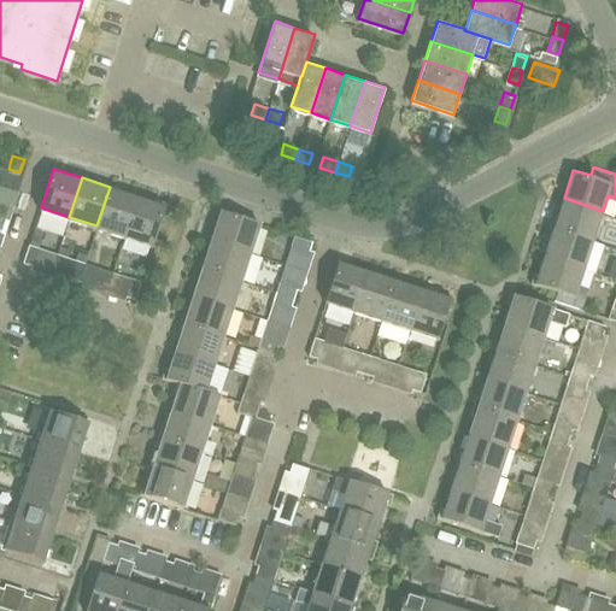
[(124,235),(138,195),(110,187),(97,225),(124,235)]
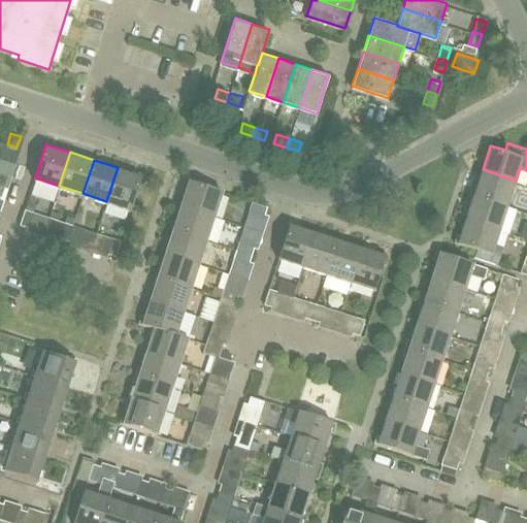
[(118,167),(106,201),(131,209),(142,175),(118,167)]
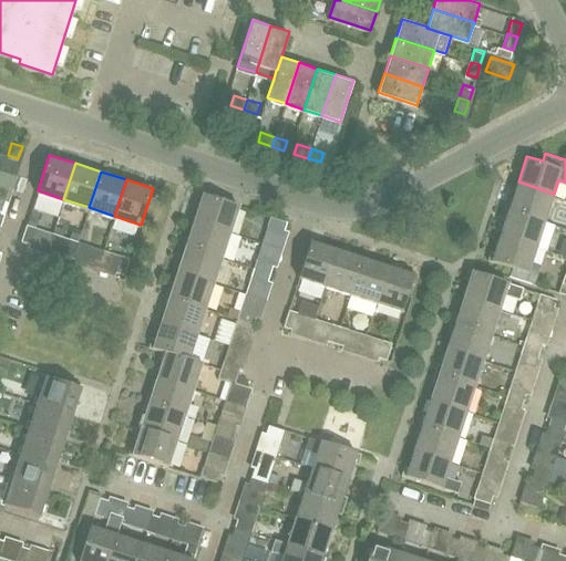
[(0,182),(0,196),(6,198),(9,186),(0,182)]
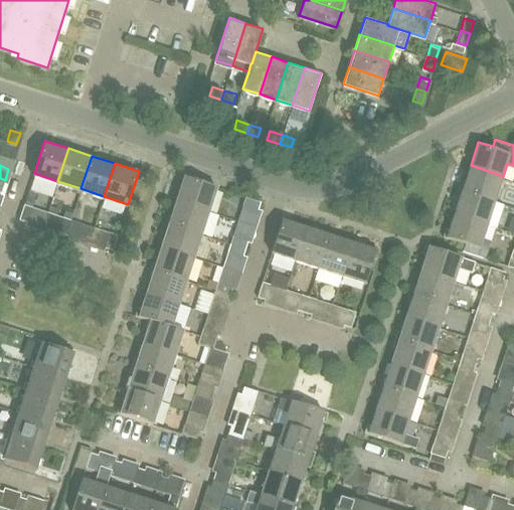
[(496,199),(503,176),(471,165),(463,188),(496,199)]
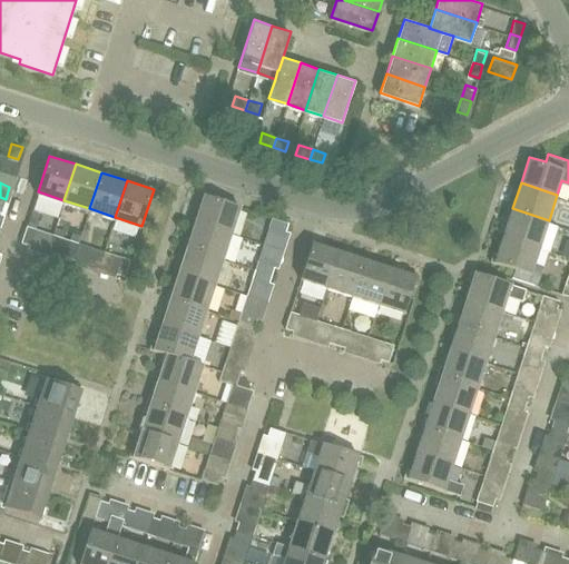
[(196,219),(233,231),(241,205),(205,194),(196,219)]
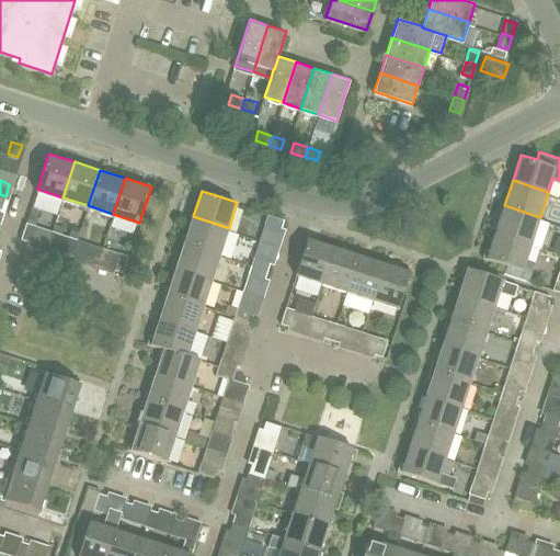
[(550,220),(540,217),(504,205),(496,230),(532,242),(543,246),(550,220)]
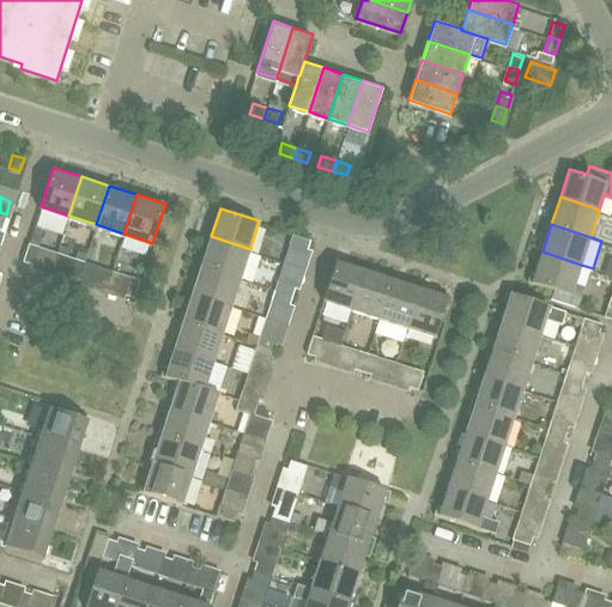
[(290,241),(308,247),(311,237),(294,231),(290,241)]
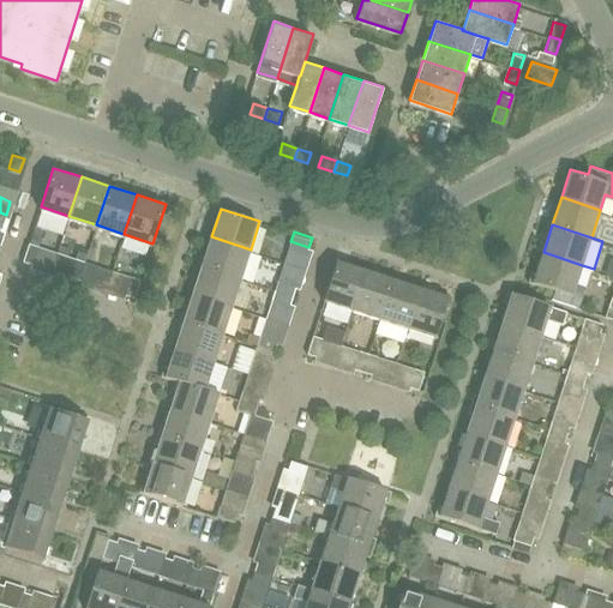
[(241,277),(251,250),(211,236),(203,264),(241,277)]
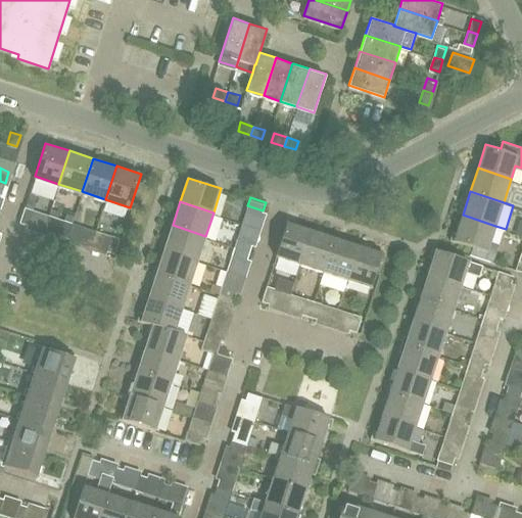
[(34,207),(25,204),(19,221),(29,223),(34,207)]
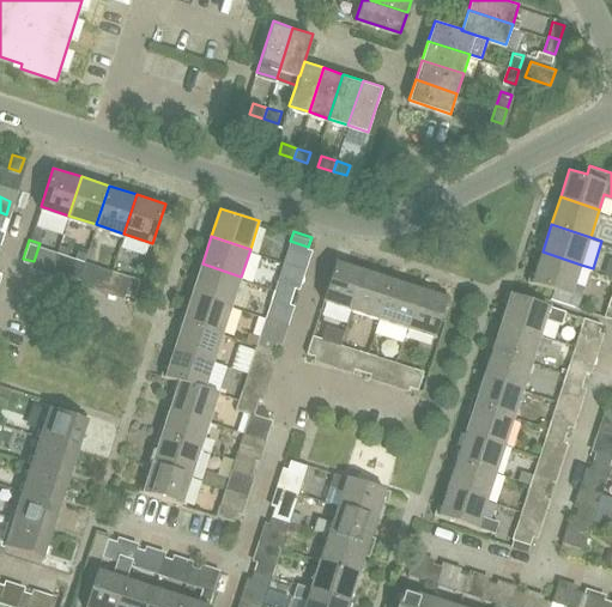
[(76,255),(85,259),(89,248),(79,246),(76,255)]
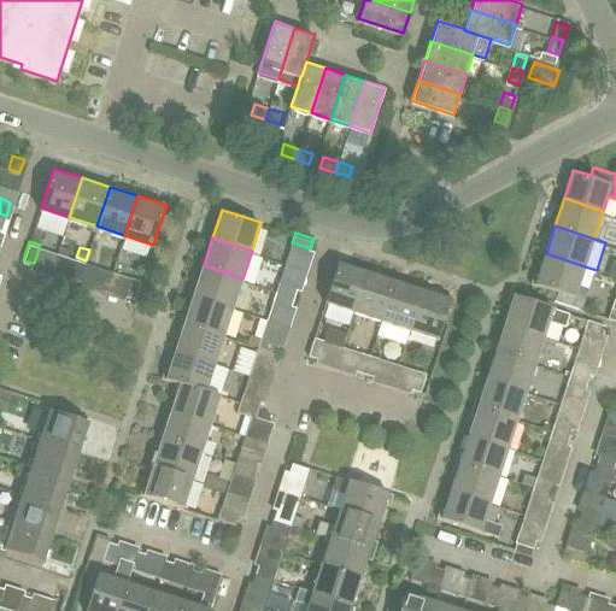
[(580,282),(585,266),(546,253),(537,282),(558,288),(555,298),(580,306),(586,285),(580,282)]
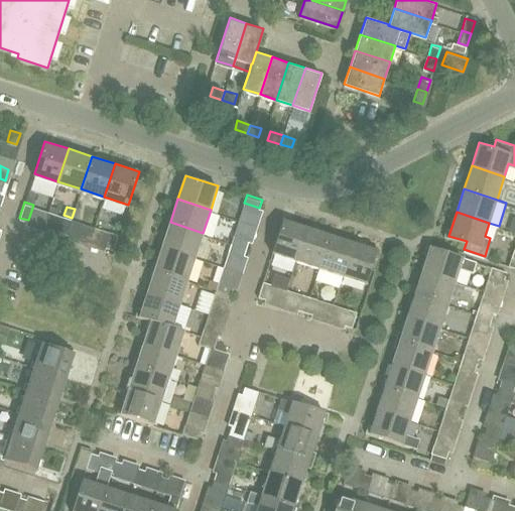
[(63,215),(58,230),(67,233),(72,218),(63,215)]
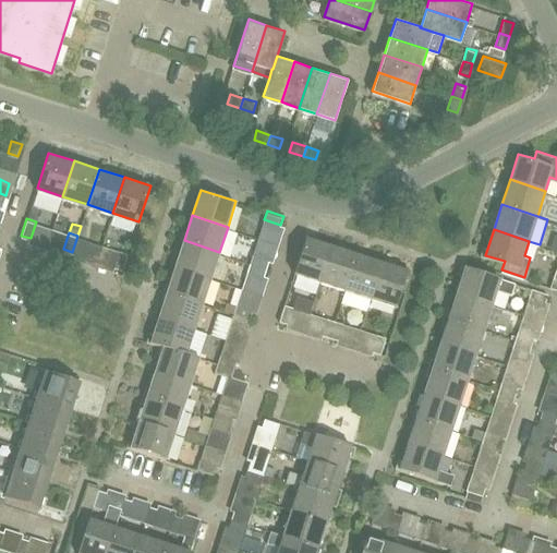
[(77,236),(72,252),(81,254),(86,238),(77,236)]
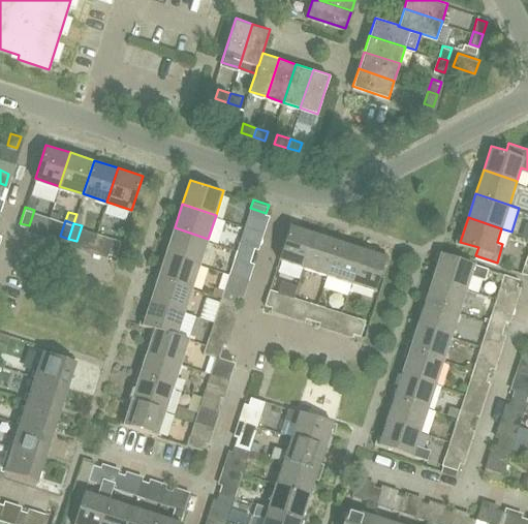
[(315,232),(297,226),(290,224),(280,257),(304,266),(315,232)]
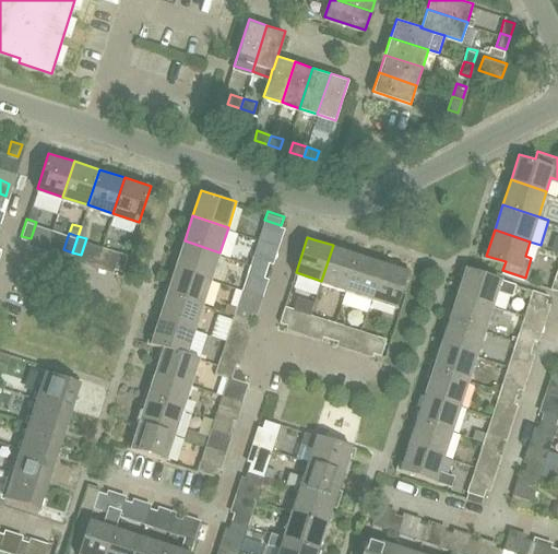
[(212,278),(220,252),(185,240),(176,266),(212,278)]
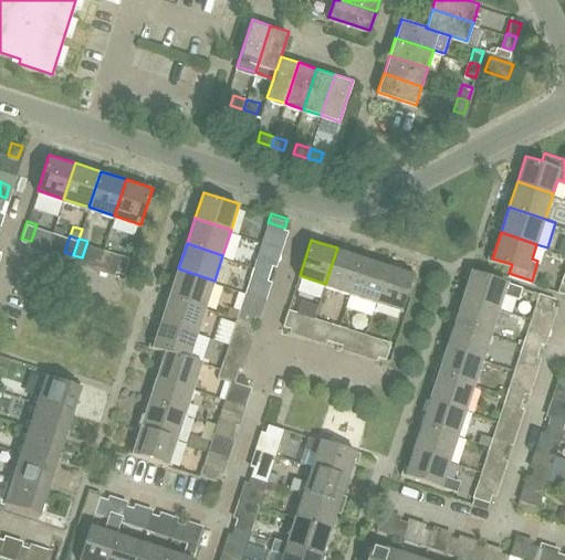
[(351,292),(363,256),(337,247),(325,284),(351,292)]
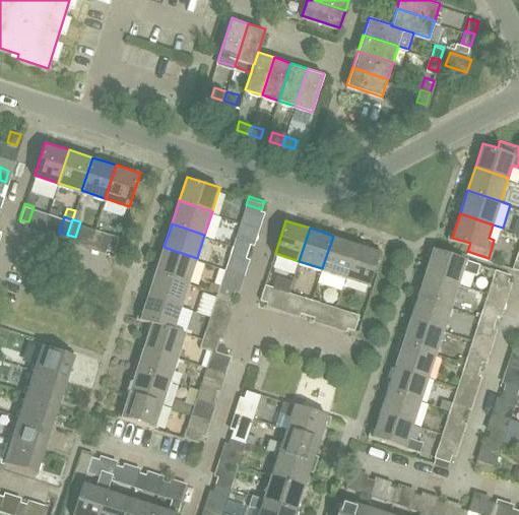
[(111,232),(106,247),(115,250),(120,235),(111,232)]
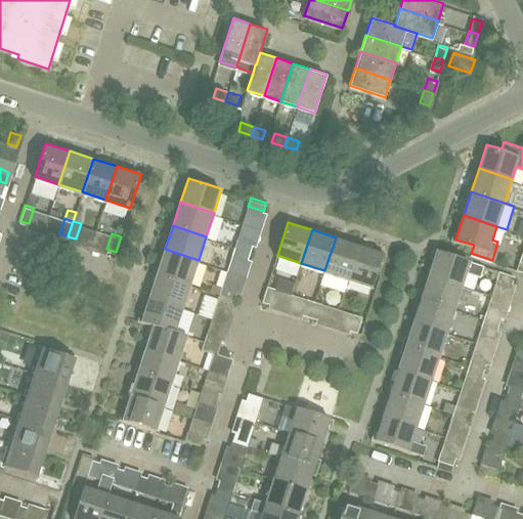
[(237,238),(234,246),(251,251),(253,243),(237,238)]
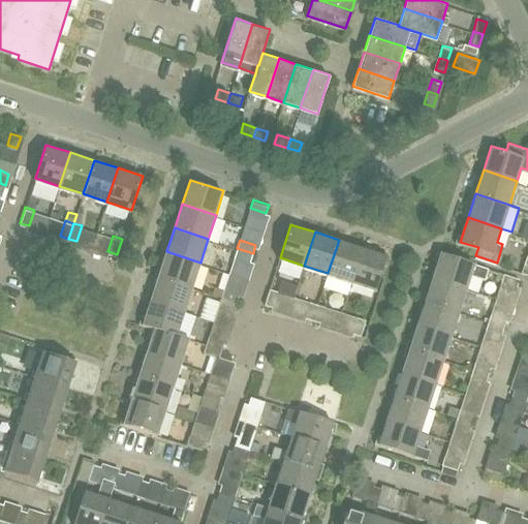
[(351,281),(363,247),(339,240),(328,273),(351,281)]
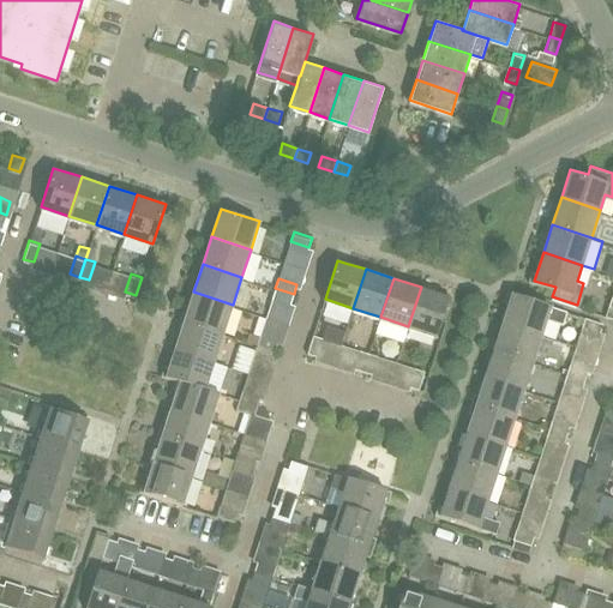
[(421,287),(408,326),(437,335),(449,296),(421,287)]
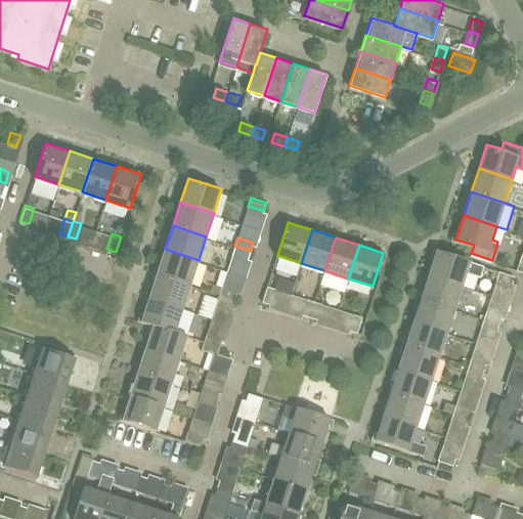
[(234,246),(232,253),(248,258),(251,251),(234,246)]
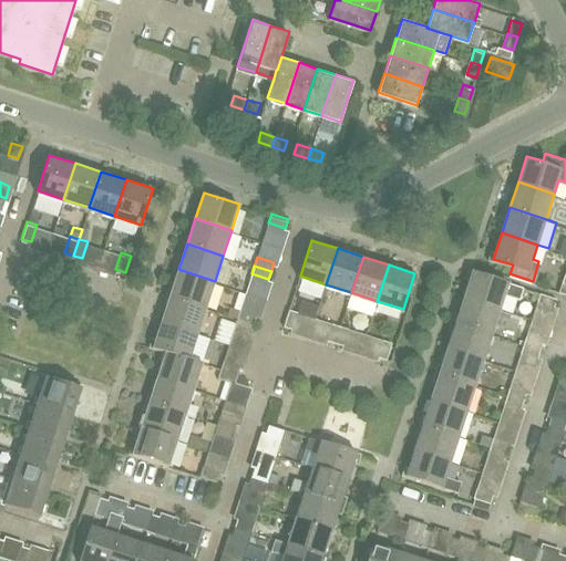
[(206,307),(215,281),(178,269),(171,294),(206,307)]
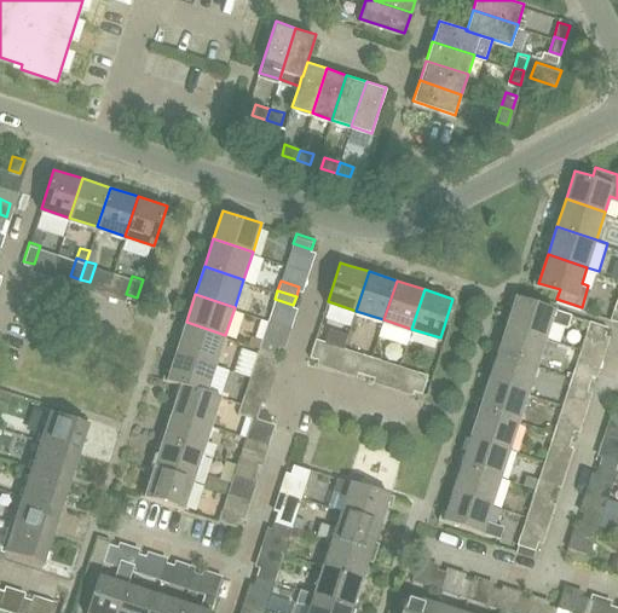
[(572,312),(555,307),(517,294),(507,322),(547,335),(552,319),(567,324),(572,312)]
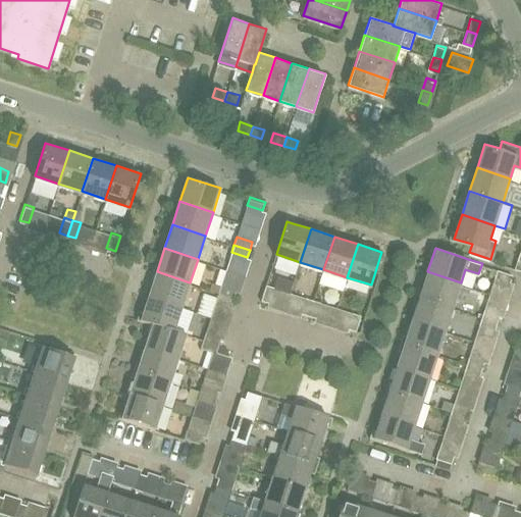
[(496,275),(498,268),(491,266),(489,273),(496,275)]
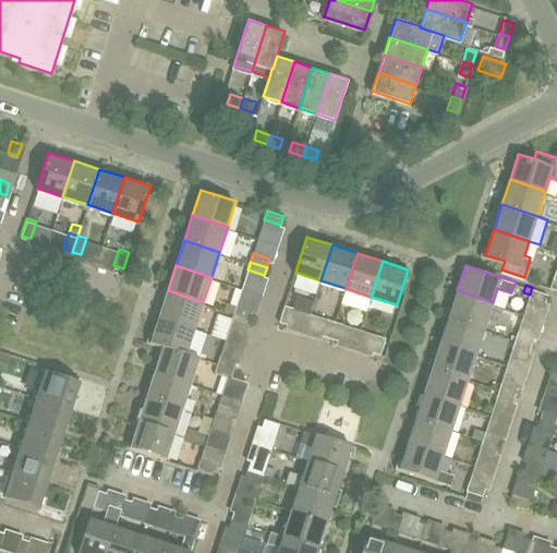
[(530,295),(529,296),(545,301),(548,292),(532,287),(530,295)]
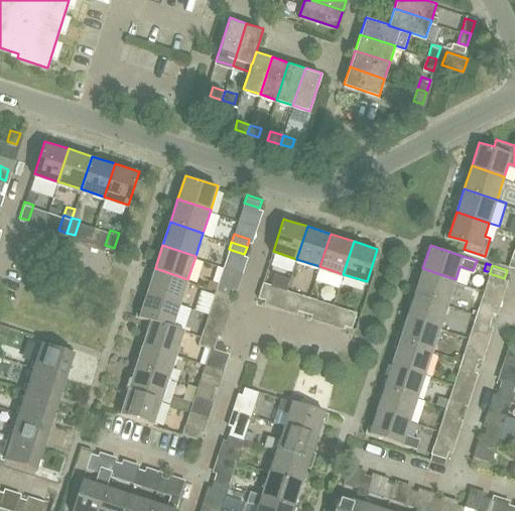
[(180,302),(187,279),(155,268),(147,291),(180,302)]
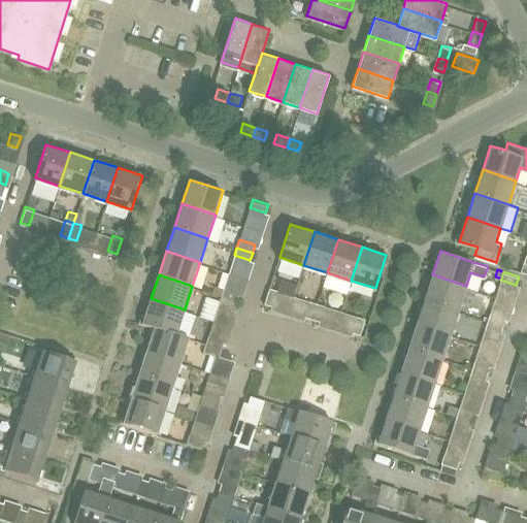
[(458,309),(466,286),(432,274),(425,298),(458,309)]
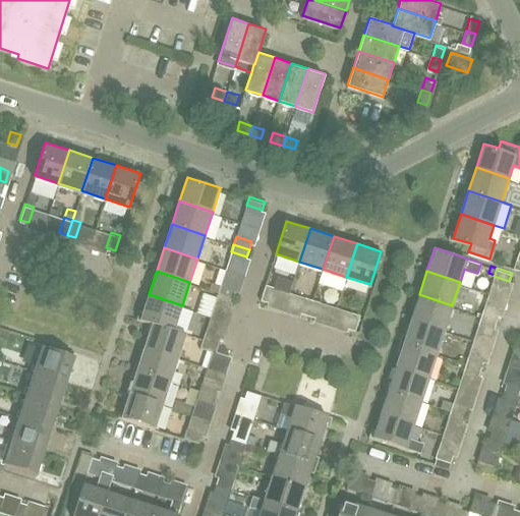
[(275,285),(267,282),(262,298),(270,300),(275,285)]
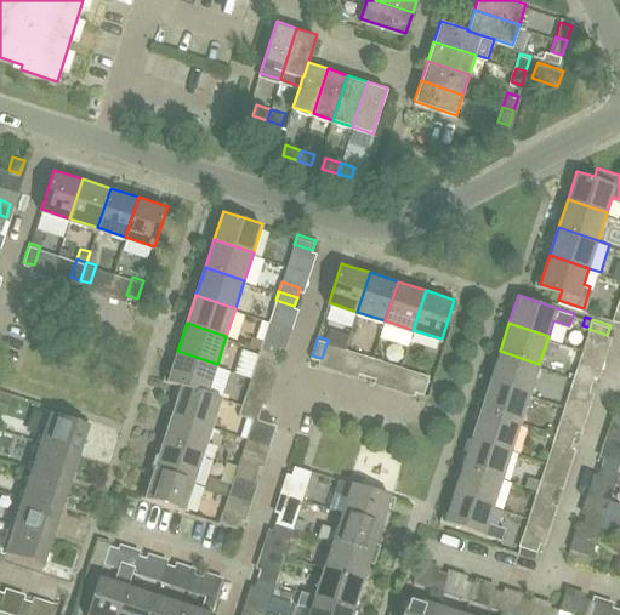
[(263,337),(261,347),(279,353),(282,343),(263,337)]
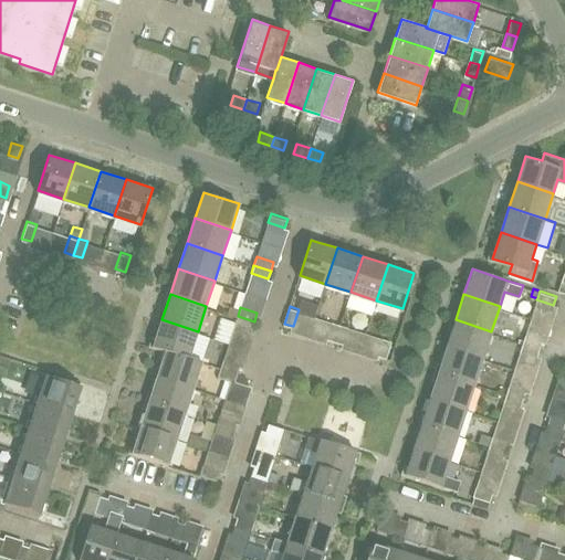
[(238,316),(234,324),(251,329),(254,321),(238,316)]
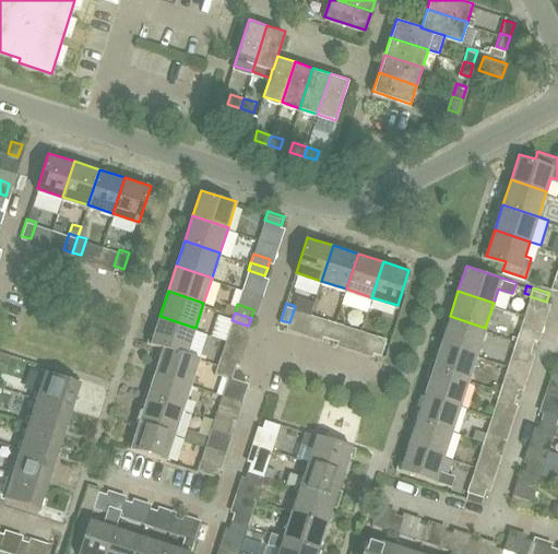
[(187,353),(187,352),(196,328),(159,316),(152,342),(164,345),(187,353)]
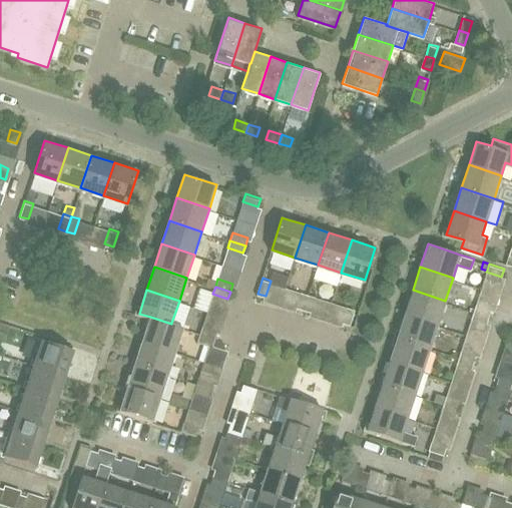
[(438,324),(445,301),(413,290),(405,313),(438,324)]
